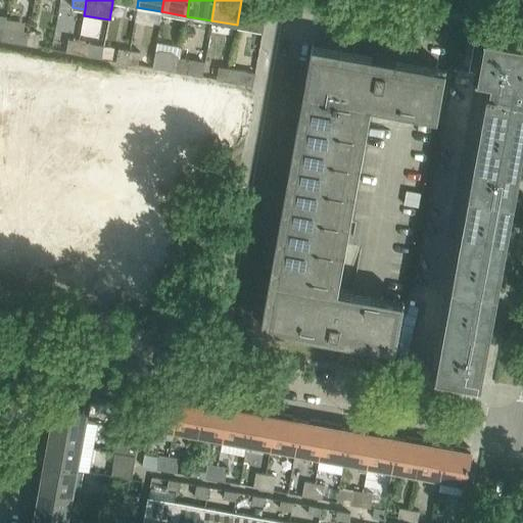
[(241,0),(237,25),(263,30),(268,0),(241,0)]
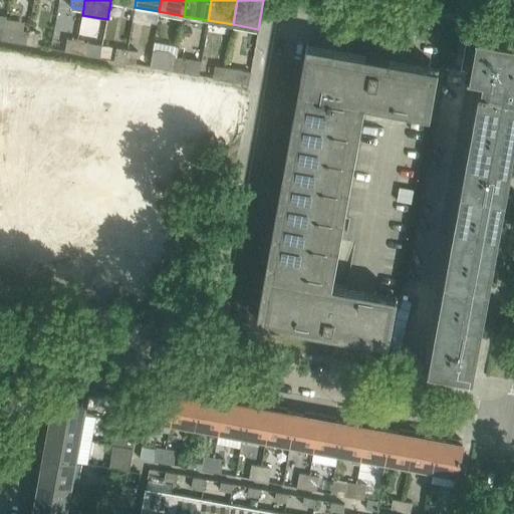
[(4,25),(2,39),(27,44),(30,29),(4,25)]
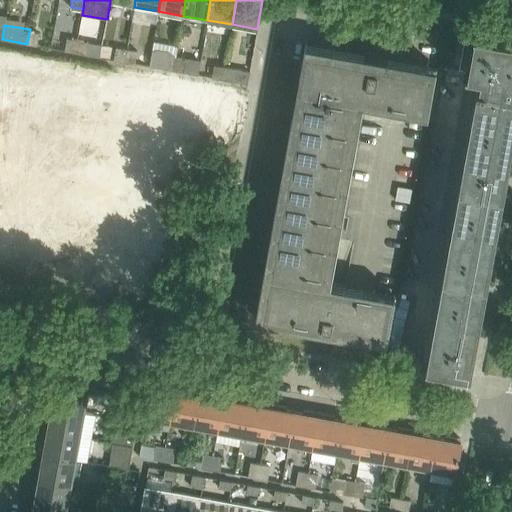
[(511,35),(474,28),(467,71),(481,74),(479,83),(477,83),(426,363),(472,372),(472,370),(471,370),(511,145),(511,35)]
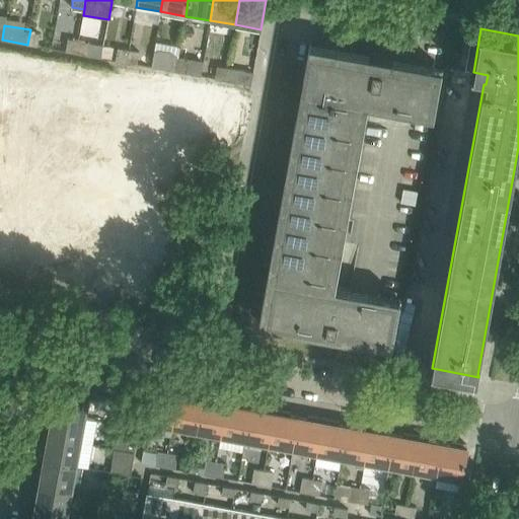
[(30,29),(27,45),(40,47),(43,31),(30,29)]
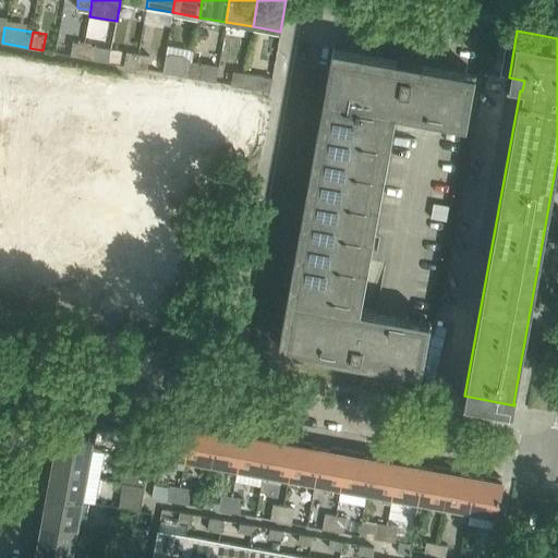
[(70,55),(82,57),(85,41),(72,39),(70,55)]
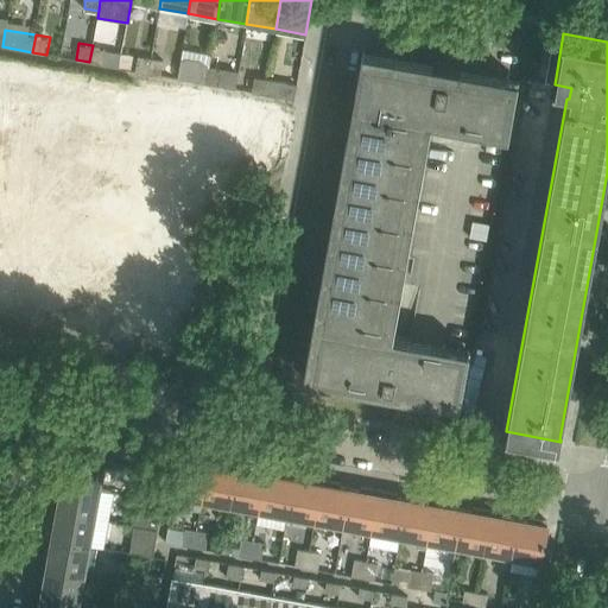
[(106,48),(93,45),(89,62),(103,64),(106,48)]
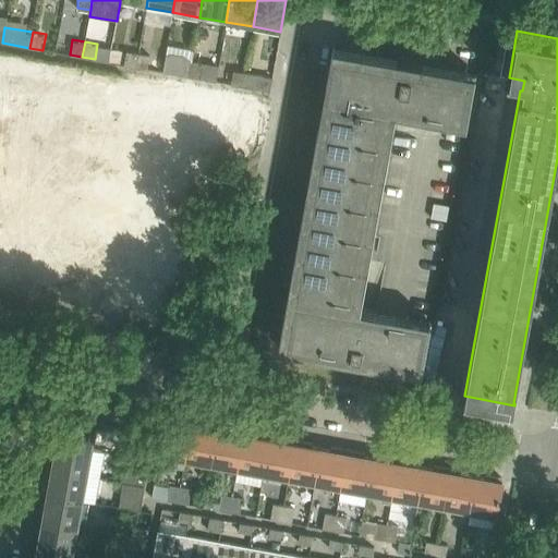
[(278,347),(368,363),(383,366),(422,373),(431,320),(377,311),(361,307),(397,112),(466,125),(476,73),(422,63),(421,63),(397,59),(396,67),(376,62),(377,56),(335,48),(335,47),(332,47),(278,347)]
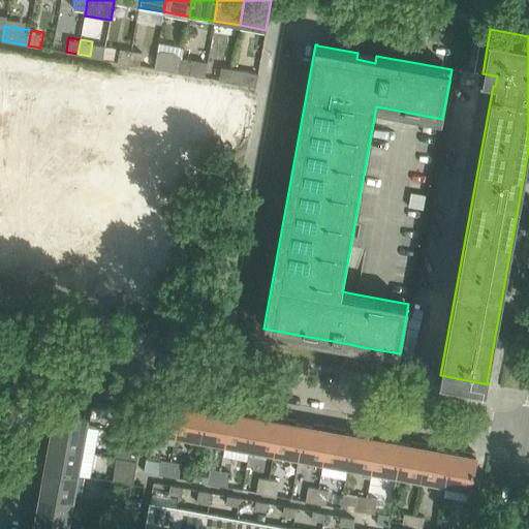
[(117,61),(128,63),(131,49),(119,47),(117,61)]
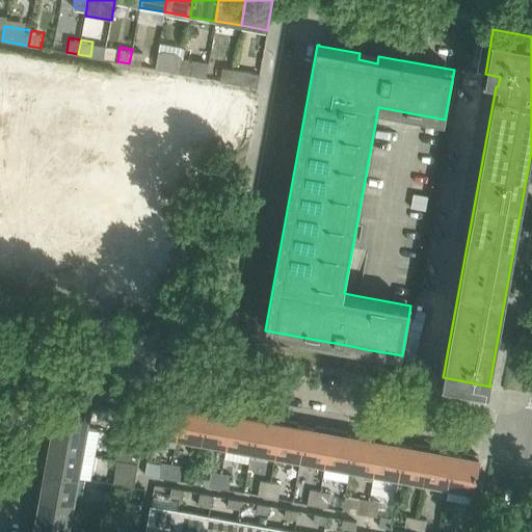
[(143,51),(132,49),(129,63),(141,65),(143,51)]
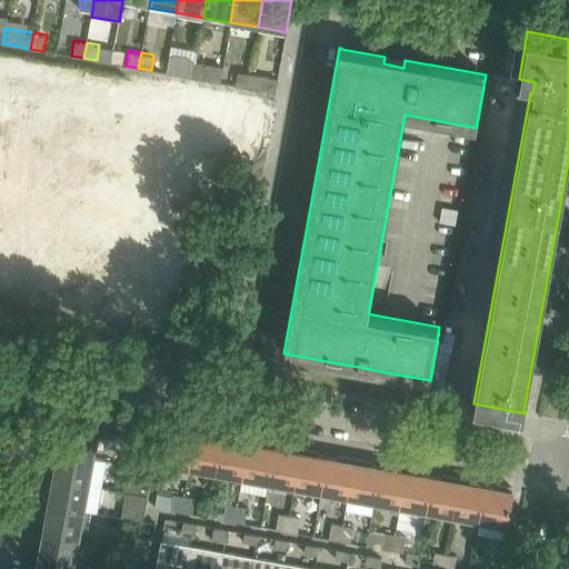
[(168,58),(165,73),(192,78),(196,62),(168,58)]
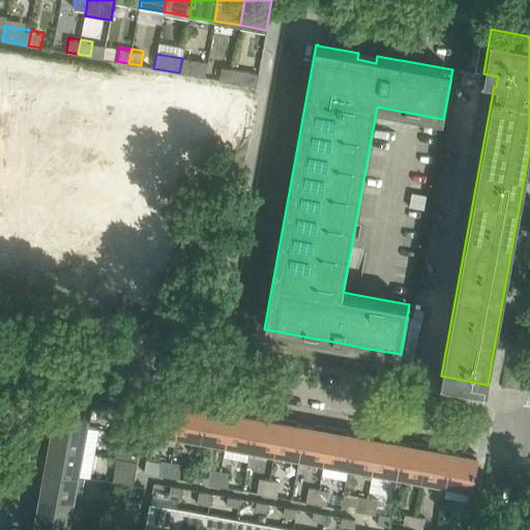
[(182,58),(179,72),(192,75),(194,60),(182,58)]
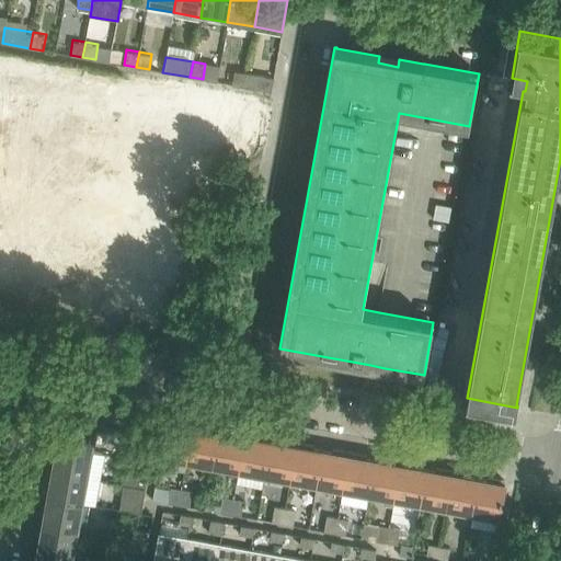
[(0,70),(0,213),(1,213),(2,212),(3,210),(6,208),(7,206),(8,205),(12,193),(201,228),(214,153),(258,162),(262,140),(241,137),(247,105),(158,89),(156,99),(0,70)]
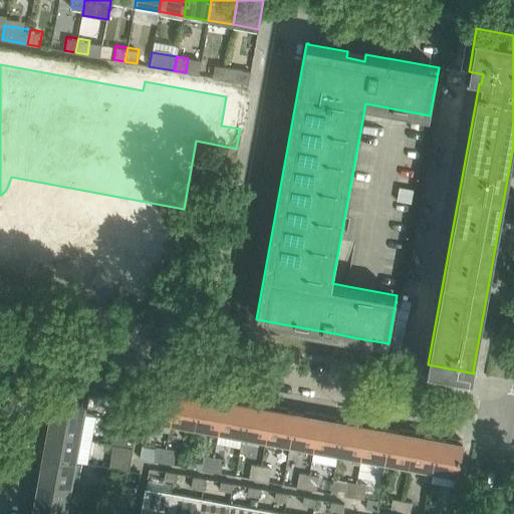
[(211,77),(223,79),(225,66),(213,64),(211,77)]
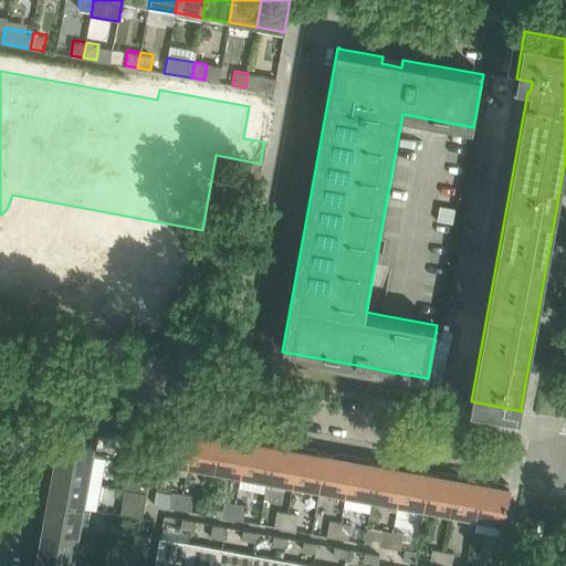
[(245,87),(273,92),(276,79),(248,73),(245,87)]
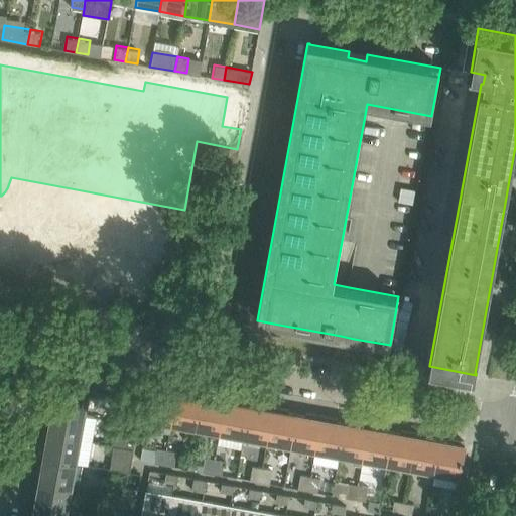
[(53,401),(52,409),(85,415),(90,391),(56,385),(56,386),(53,386),(50,401),(53,401)]
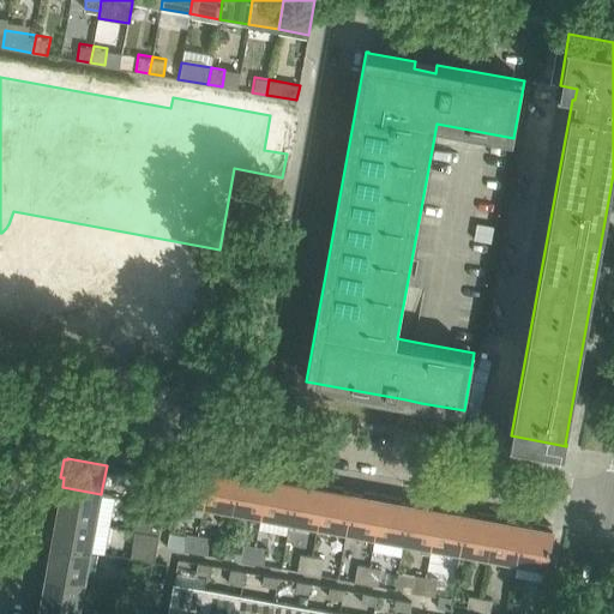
[(179,479),(173,511),(202,517),(204,506),(211,463),(193,459),(193,463),(182,461),(179,479)]
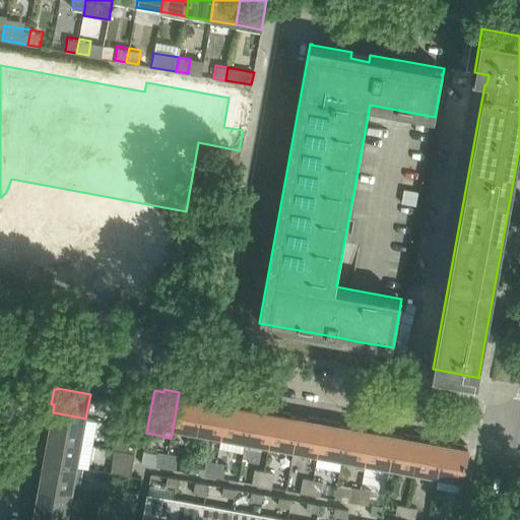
[(195,394),(179,392),(173,429),(196,433),(202,399),(195,398),(195,394)]
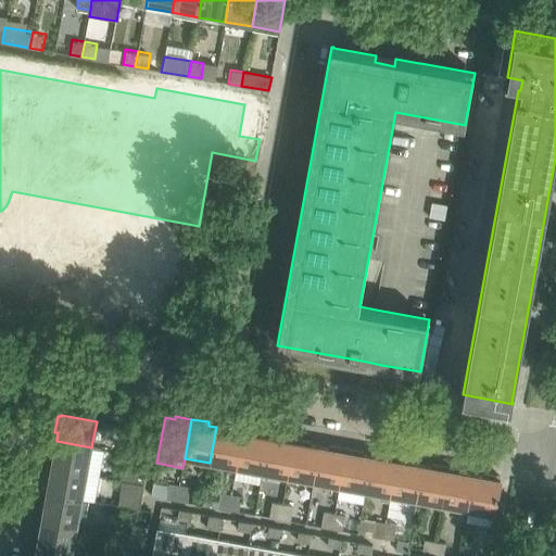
[(146,421),(144,429),(152,430),(153,422),(146,421)]
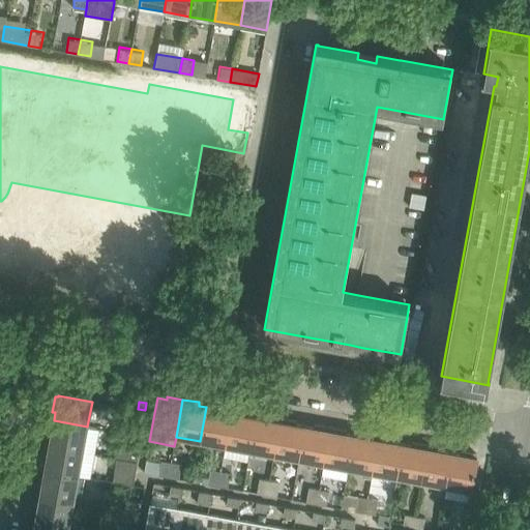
[(215,409),(206,407),(200,441),(225,445),(232,408),(215,405),(215,409)]
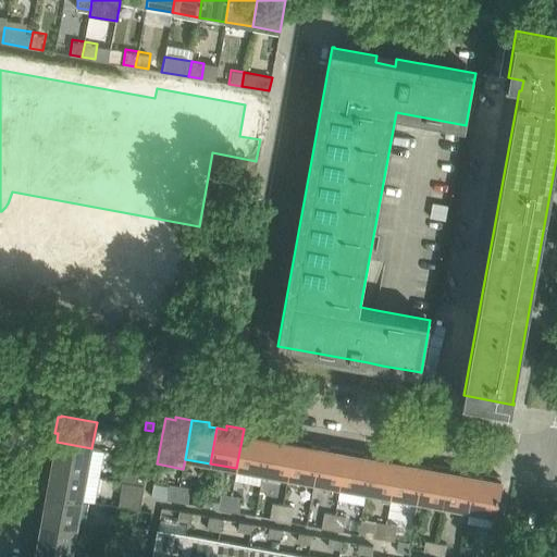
[(236,468),(234,481),(260,485),(262,473),(269,437),(260,435),(260,432),(244,429),(236,468)]
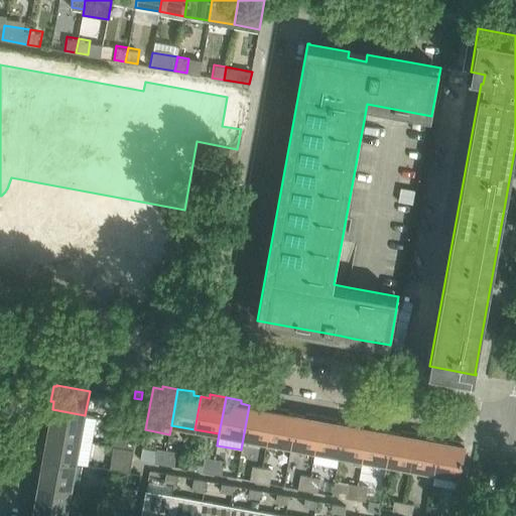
[(123,407),(120,422),(138,425),(142,401),(128,398),(126,408),(123,407)]
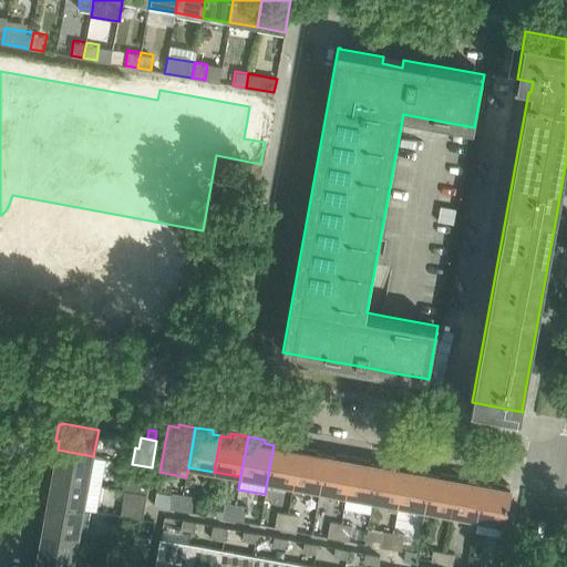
[(282,446),(274,445),(267,482),(294,486),(300,446),(284,443),(282,446)]
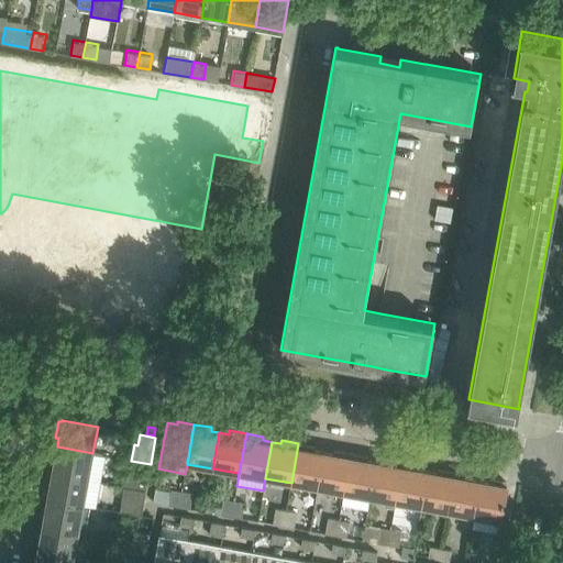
[(316,446),(298,443),(291,483),(317,487),(323,451),(315,450),(316,446)]
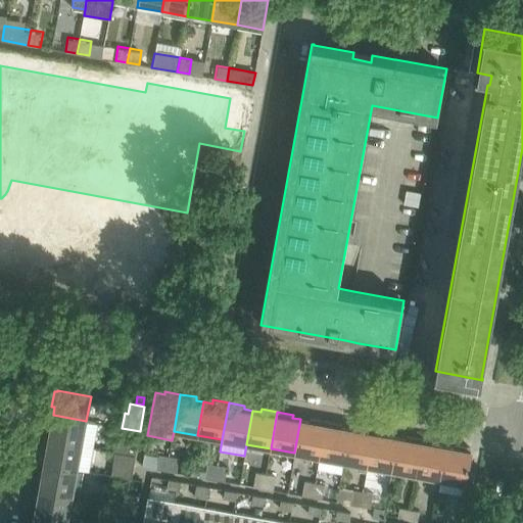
[(48,423),(46,438),(82,445),(94,447),(98,423),(86,421),(53,415),(51,423),(48,423)]
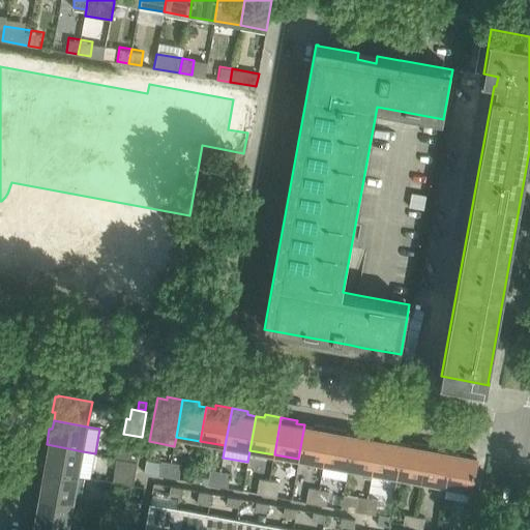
[(314,427),(304,424),(298,459),(323,463),(330,427),(314,423),(314,427)]
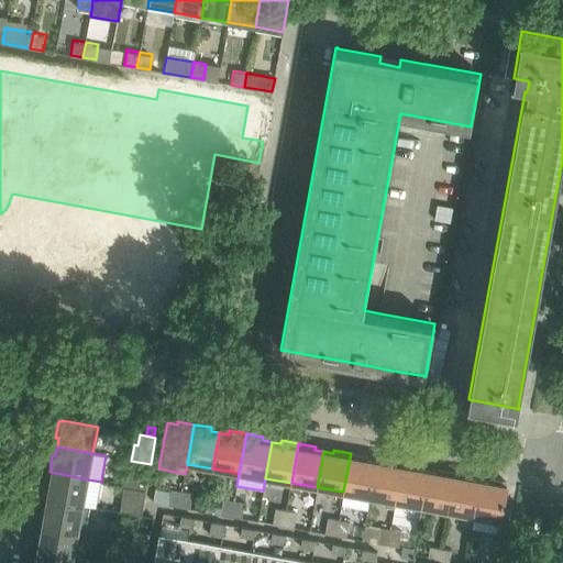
[(367,455),(351,453),(343,492),(370,497),(376,461),(367,459),(367,455)]
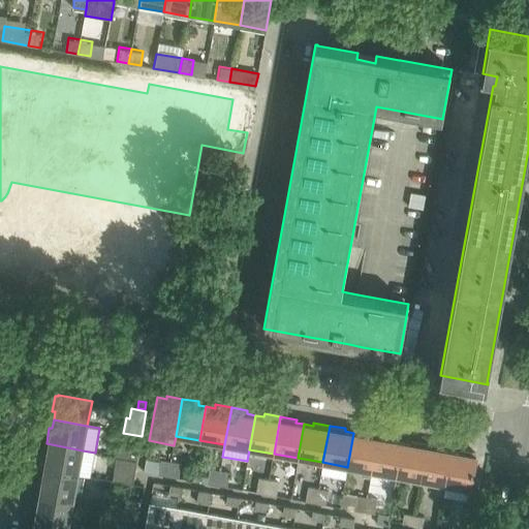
[(362,434),(353,433),(347,467),(372,471),(378,434),(363,431),(362,434)]
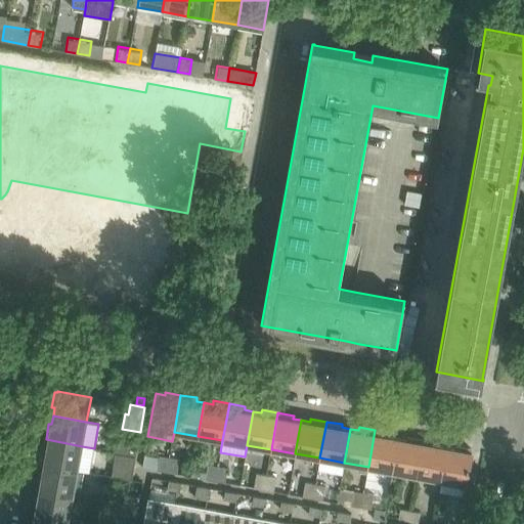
[(391,433),(375,430),(368,467),(392,471),(398,437),(390,436),(391,433)]
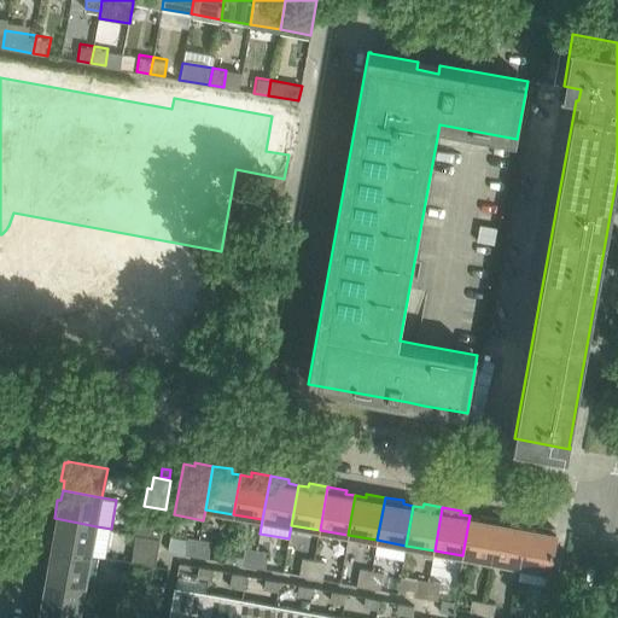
[(479,518),(470,516),(462,555),(491,560),(500,518),(481,514),(479,518)]
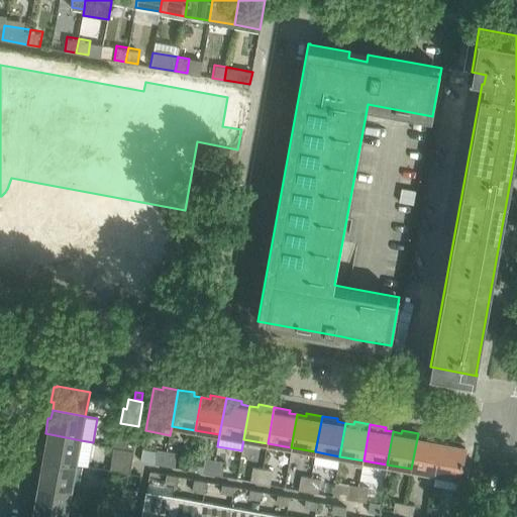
[(44,449),(43,458),(77,463),(81,440),(44,433),(42,449),(44,449)]
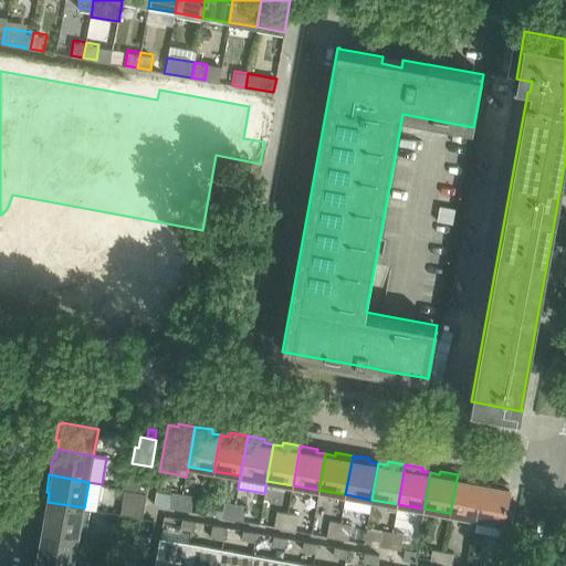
[(474,478),(458,474),(450,513),(477,519),(483,482),(473,481),(474,478)]
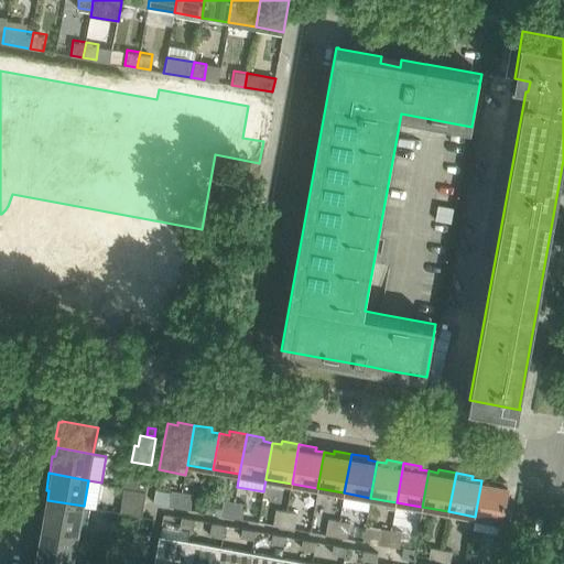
[(121,486),(125,487),(147,490),(148,479),(123,475),(121,486)]
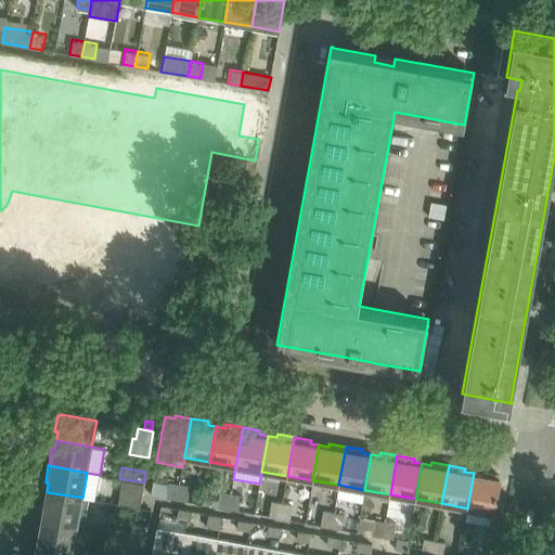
[(481,474),(474,473),(467,508),(493,513),(500,477),(498,477),(499,474),(482,470),(481,474)]
